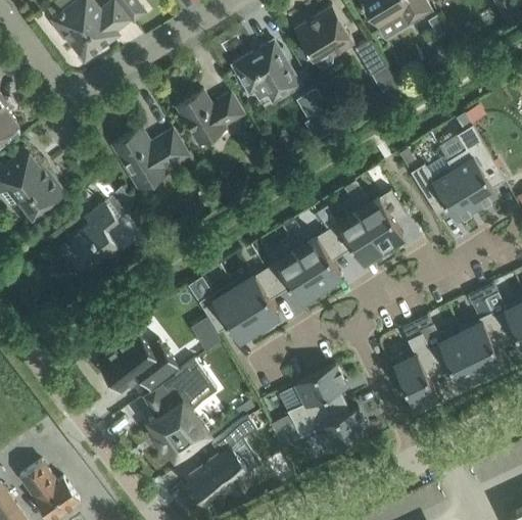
[(116,35),(114,33),(130,20),(132,24),(145,13),(135,0),(112,0),(98,11),(90,0),(79,0),(77,1),(76,0),(59,0),(57,2),(64,11),(63,12),(62,10),(58,13),(60,15),(53,19),(55,22),(52,25),(63,40),(66,37),(84,59),(116,35)]
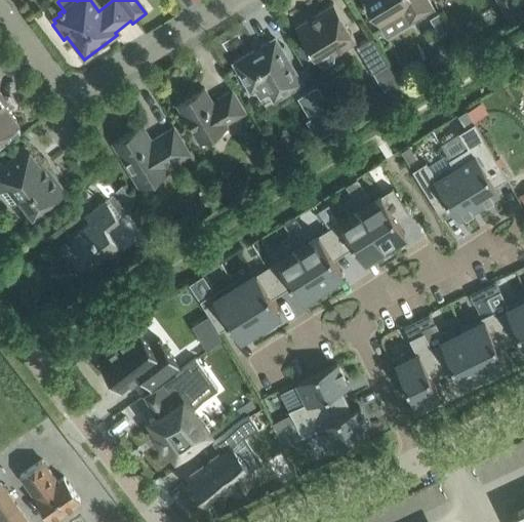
[(361,0),(362,1),(360,2),(362,5),(364,4),(378,29),(403,14),(409,25),(432,11),(426,0),(361,0)]
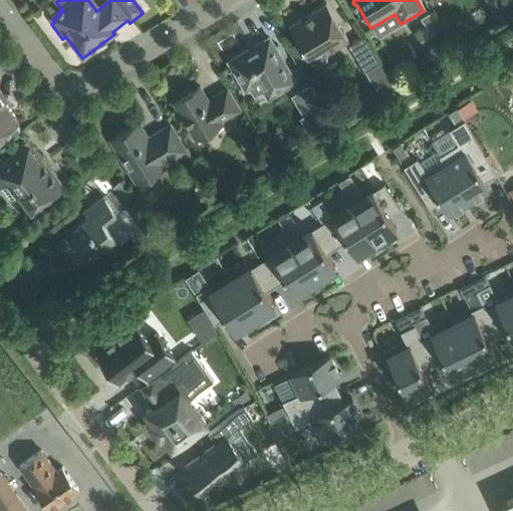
[(484,0),(499,25),(512,15),(503,0),(484,0)]
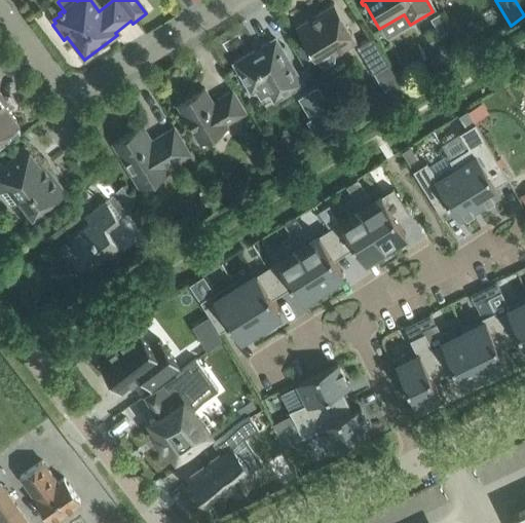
[(355,43),(333,6),(295,29),(313,60),(314,59),(319,66),(324,68),(333,63),(334,57),(335,57),(343,50),(355,43)]
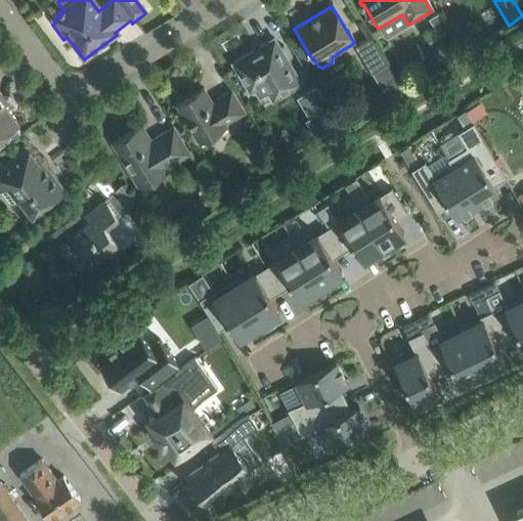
[(438,35),(447,30),(438,16),(430,22),(438,35)]
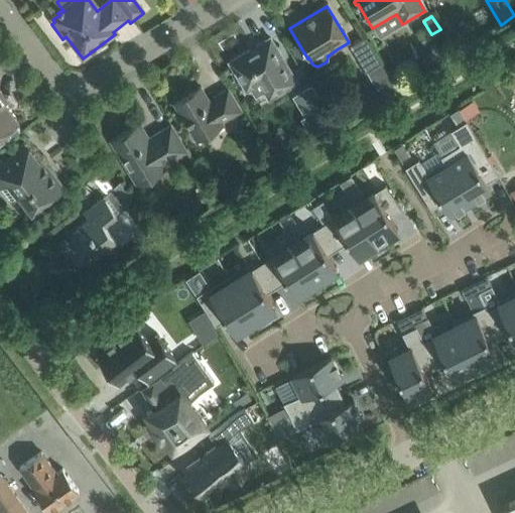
[(364,38),(350,47),(365,74),(380,65),(364,38)]
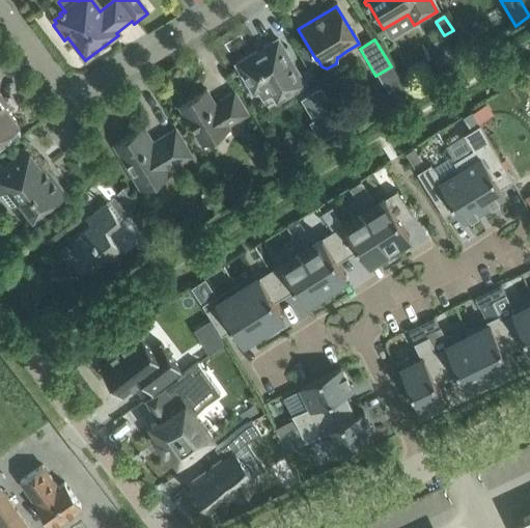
[(277,43),(236,66),(242,77),(240,84),(247,85),(253,94),(257,91),(271,95),(276,103),(304,86),(277,43)]
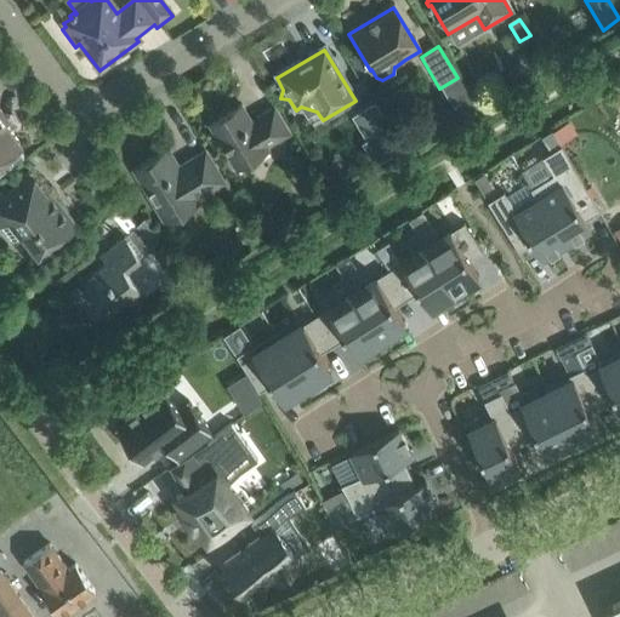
[(619,95),(610,95),(609,107),(619,107),(619,95)]
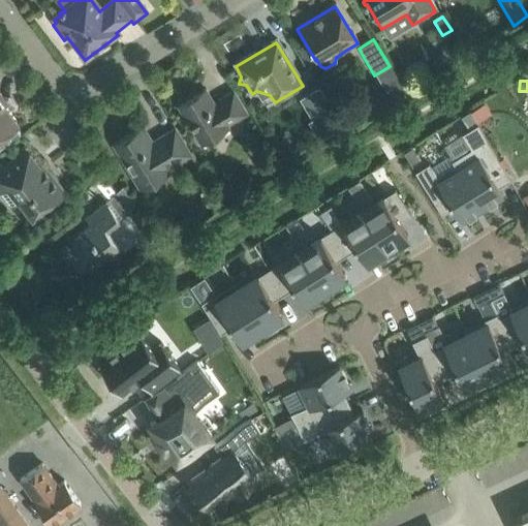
[(330,138),(342,131),(335,120),(316,91),(299,101),(311,122),(307,124),(319,146),(330,138)]
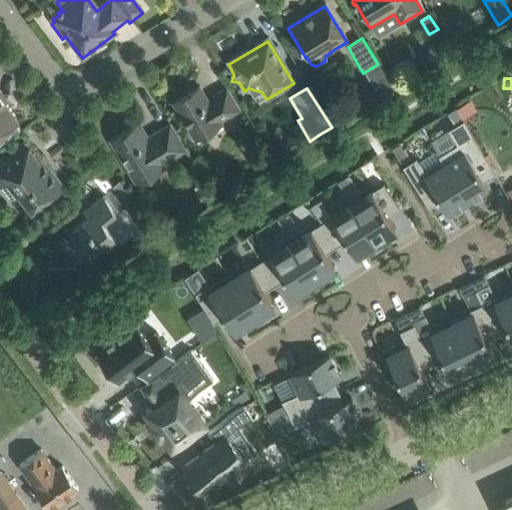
[(206,102),(198,89),(172,104),(194,140),(220,125),(219,123),(238,112),(225,91),(206,102)]
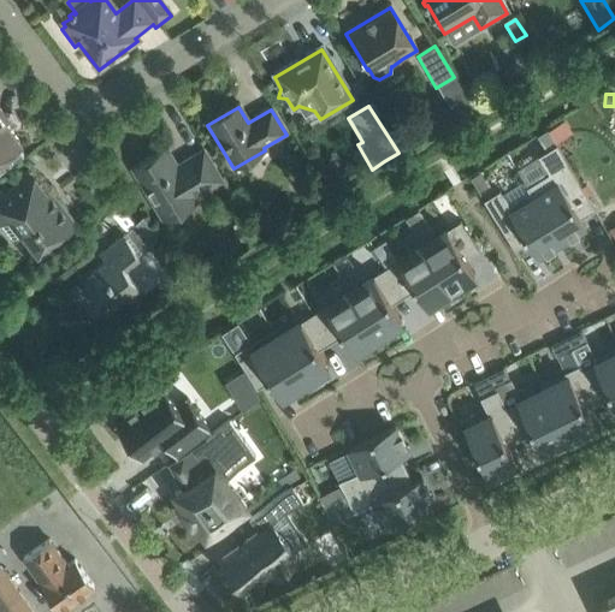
[(4,125),(7,123),(0,112),(0,174),(11,167),(5,159),(21,148),(4,125)]
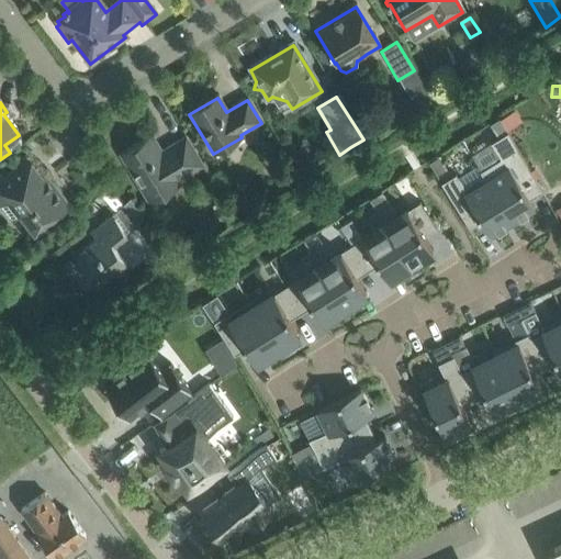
[(498,121),(489,126),(497,140),(507,134),(498,121)]
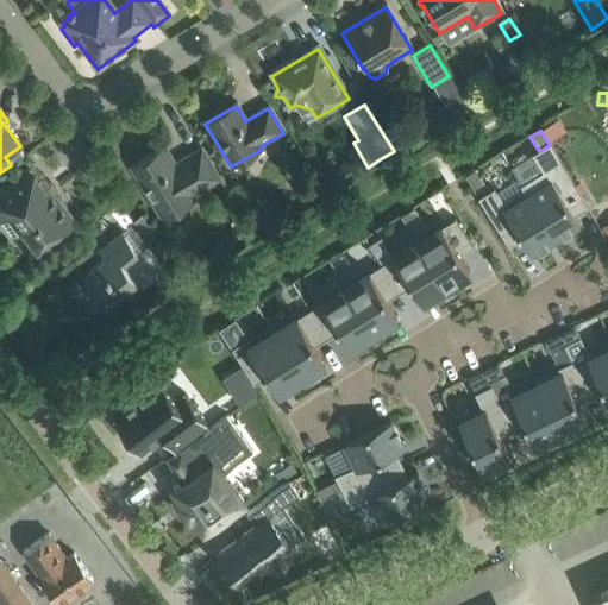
[(520,187),(555,241),(578,226),(574,218),(587,210),(550,145),(539,151),(531,156),(541,172),(520,187)]
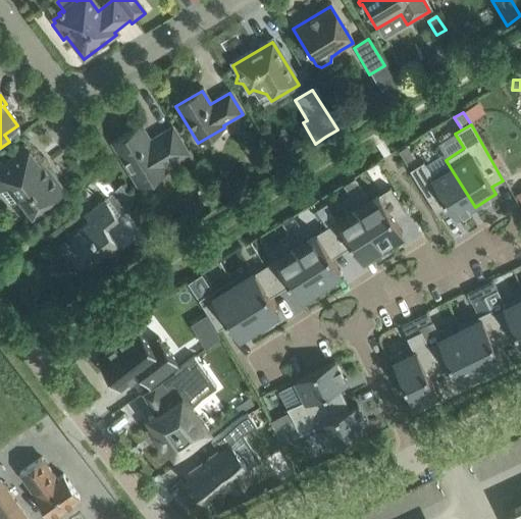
[(140,127),(112,145),(139,189),(166,171),(164,168),(187,155),(171,130),(155,140),(155,141),(150,144),(140,127)]
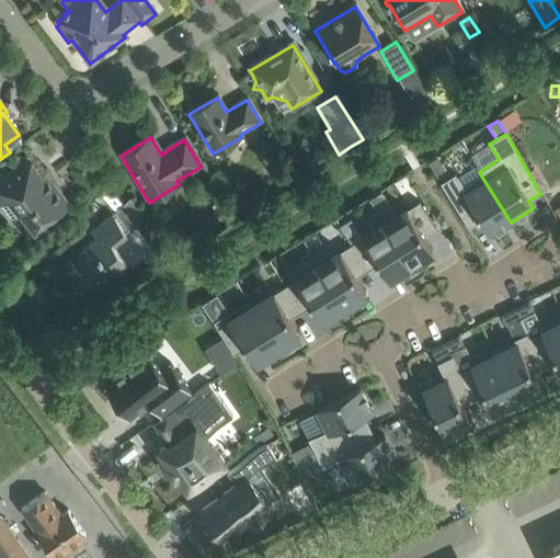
[(444,171),(436,159),(427,164),(435,177),(444,171)]
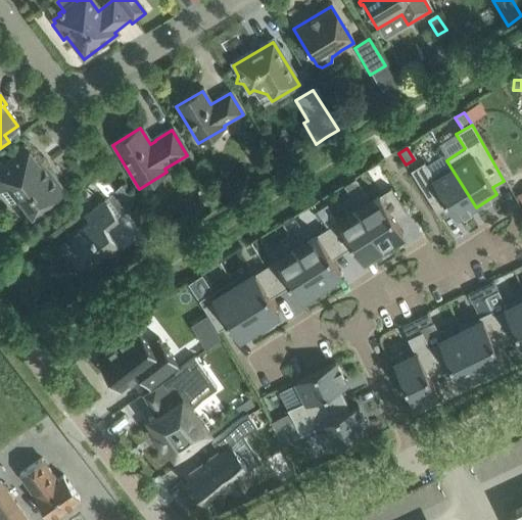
[(40,168),(26,149),(0,169),(0,192),(9,205),(17,199),(32,218),(63,192),(43,164),(40,168)]
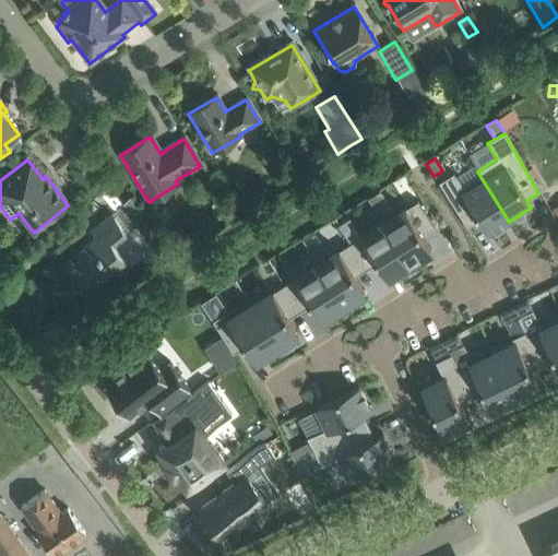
[(452,175),(438,184),(470,235),(482,227),(487,235),(509,222),(477,172),(475,168),(455,180),(452,175)]
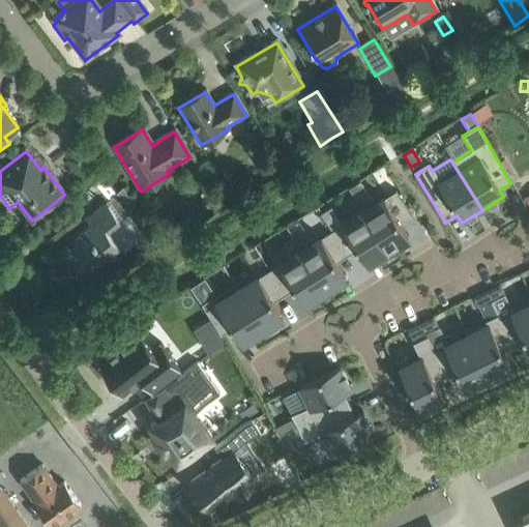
[(359,184),(348,191),(353,200),(364,193),(359,184)]
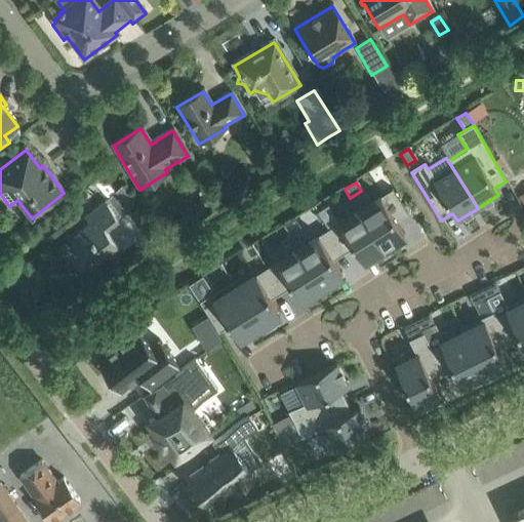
[(383,249),(404,236),(390,213),(401,206),(391,191),(359,210),(383,249)]
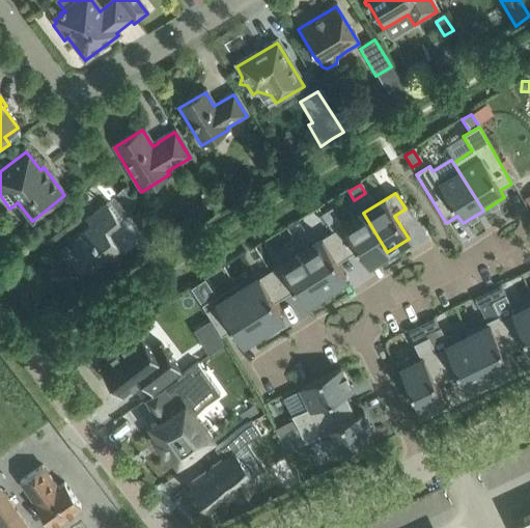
[(147,237),(129,213),(118,221),(106,205),(85,222),(90,228),(71,243),(91,269),(117,249),(123,256),(147,237)]
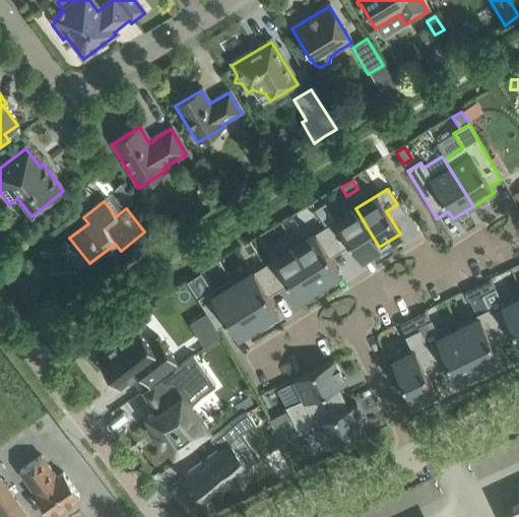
[(335,244),(345,238),(359,259),(379,247),(355,208),(325,228),(335,244)]
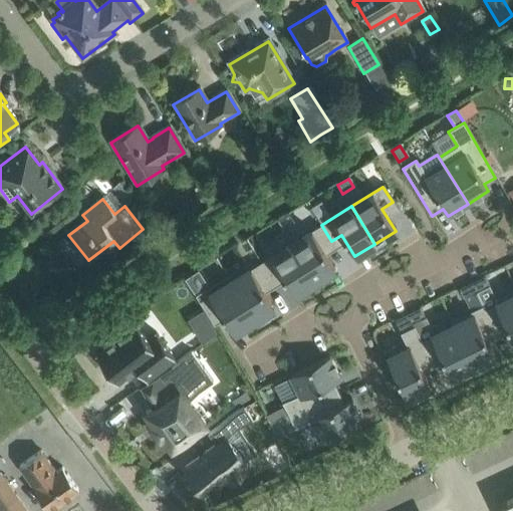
[(314,282),(334,269),(320,247),(331,241),(321,225),(290,244),(314,282)]
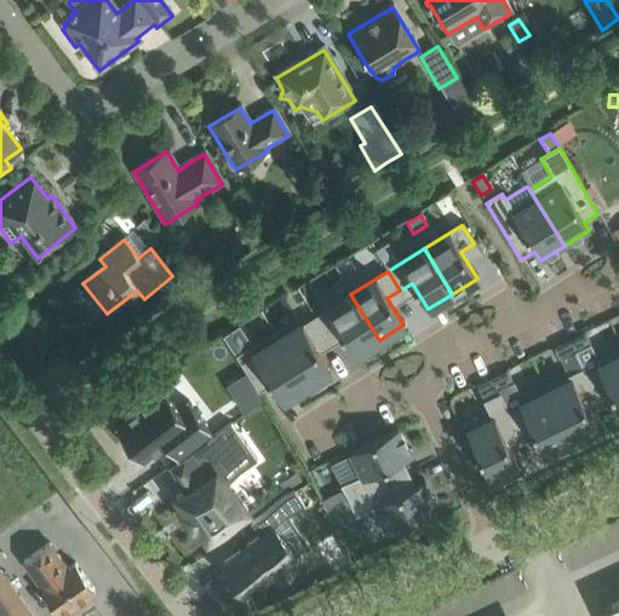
[(350,294),(314,318),(326,337),(338,328),(355,355),(379,340),(350,294)]
